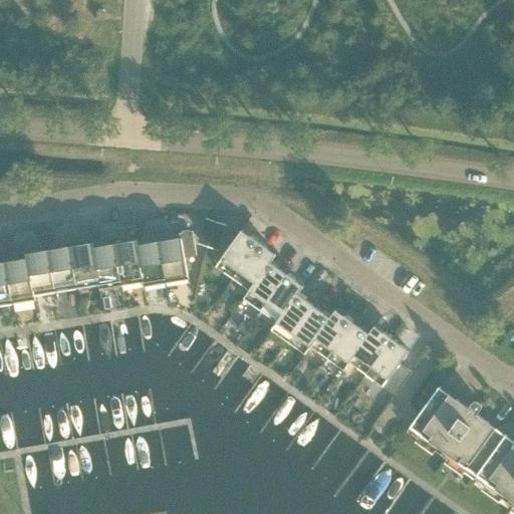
[(233,278),(259,242),(242,229),(216,266),(233,278)]
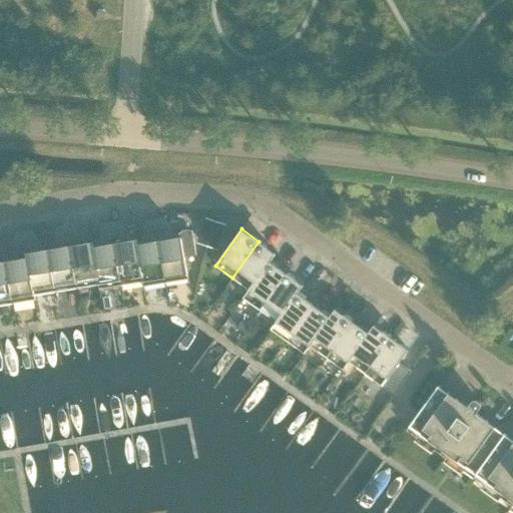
[(159,240),(166,283),(188,280),(184,258),(196,255),(192,230),(179,232),(180,237),(159,240)]
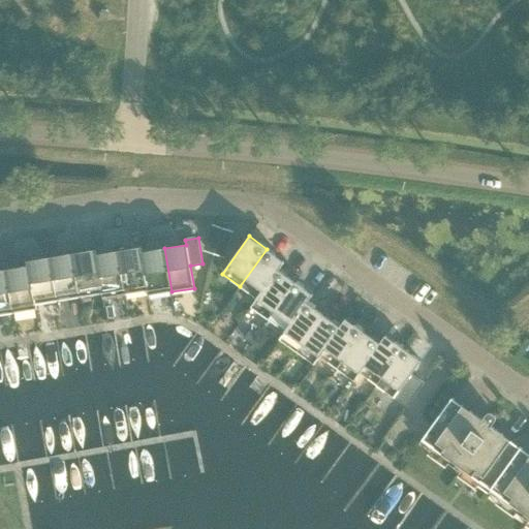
[(126,294),(147,290),(148,290),(142,252),(142,247),(119,251),(126,294)]
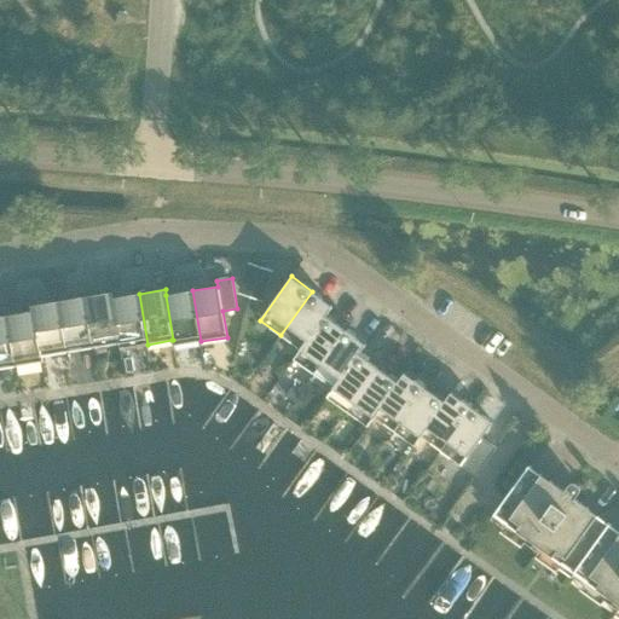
[(173,340),(172,340),(173,346),(201,341),(192,290),(166,295),(173,340)]
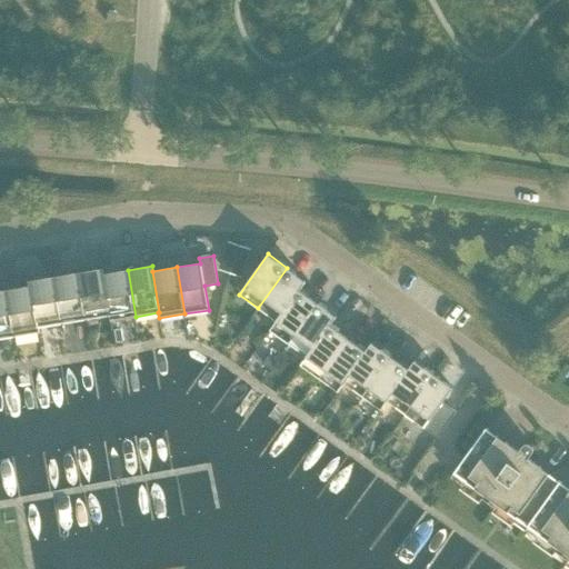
[(305,281),(287,268),(258,308),(276,321),(269,329),(270,330),(305,281)]
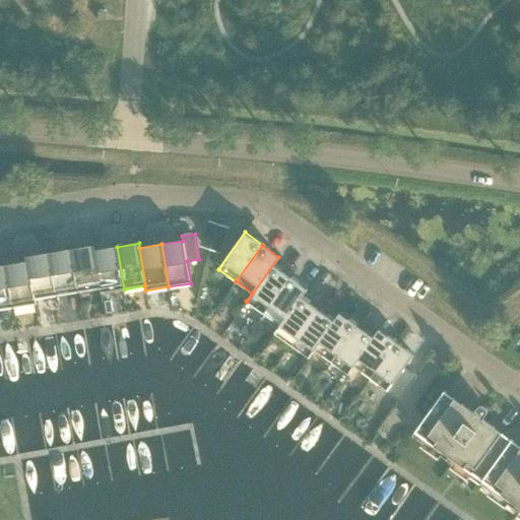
[(78,291),(100,288),(101,288),(94,251),(93,246),(71,250),(78,291)]
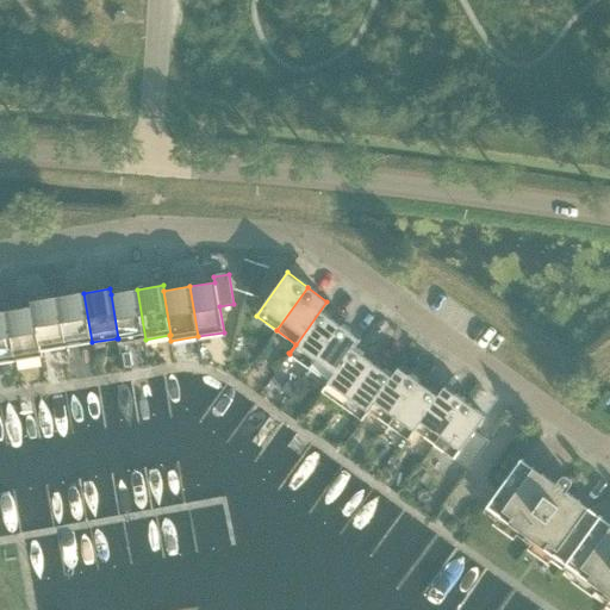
[(118,338),(117,338),(118,344),(145,340),(137,290),(111,294),(118,338)]
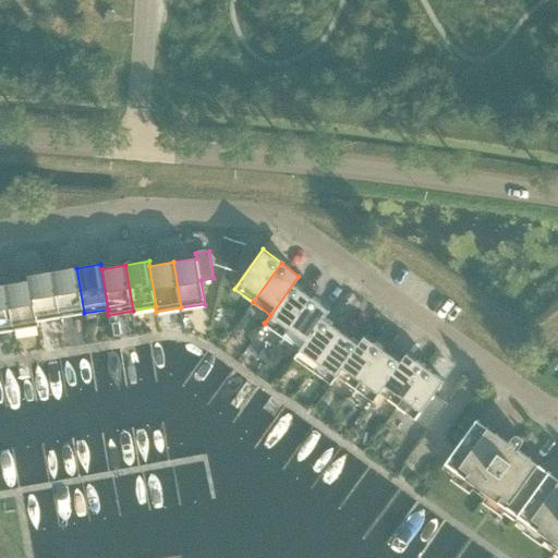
[(60,317),(84,313),(76,268),(52,271),(60,317)]
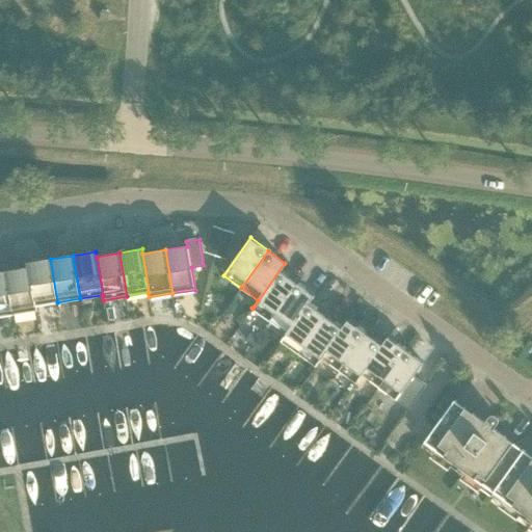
[(27,263),(28,268),(35,307),(35,306),(57,302),(50,259),(27,263)]
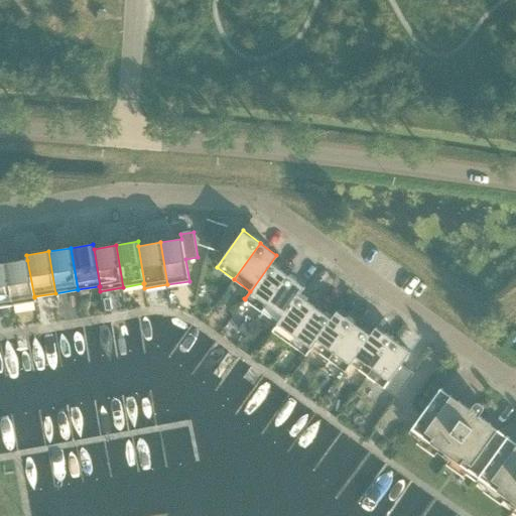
[(277,255),(276,255),(245,299),(261,311),(287,274),(271,263),(277,255)]
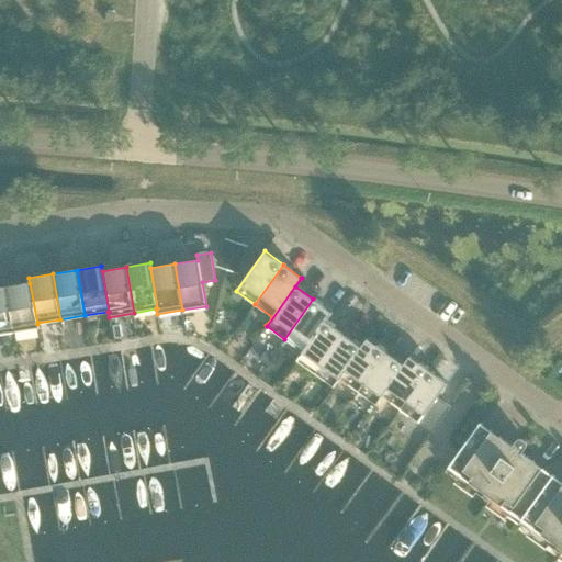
[(30,283),(7,287),(14,333),(38,328),(37,323),(37,324),(30,283)]
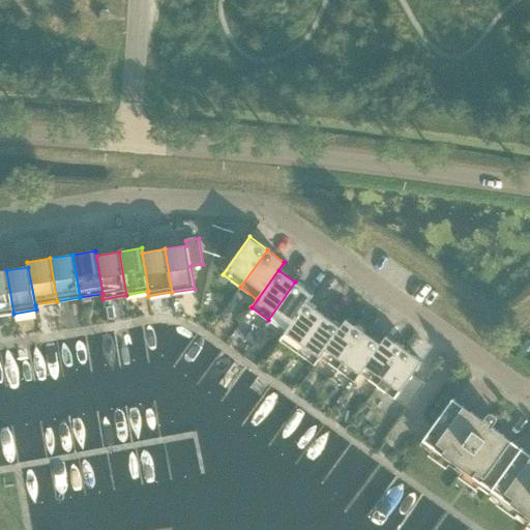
[(0,316),(13,314),(6,270),(0,271),(0,316)]
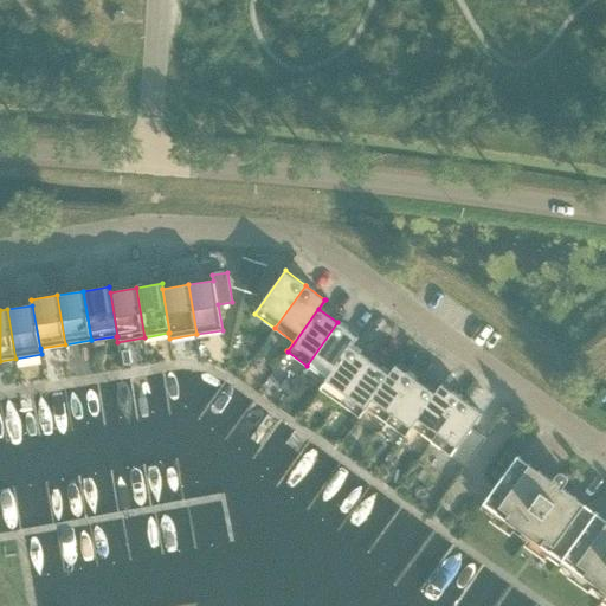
[(320,388),(358,336),(337,322),(307,366),(326,379),(320,388)]
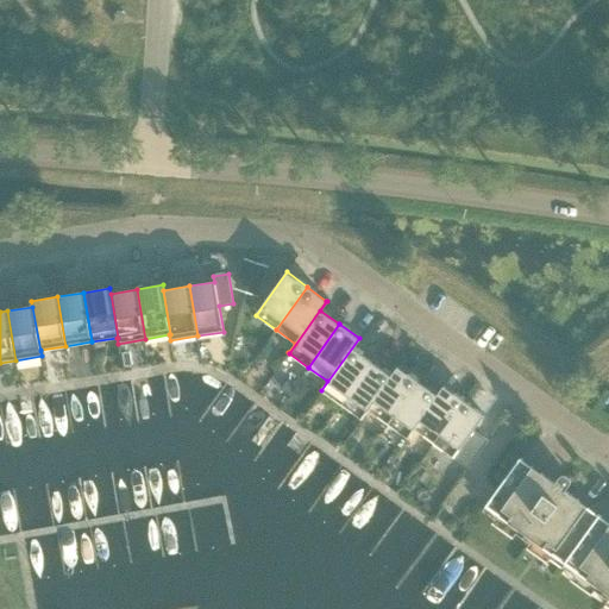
[(360,339),(359,338),(321,390),(341,405),(371,360),(353,347),(360,339)]
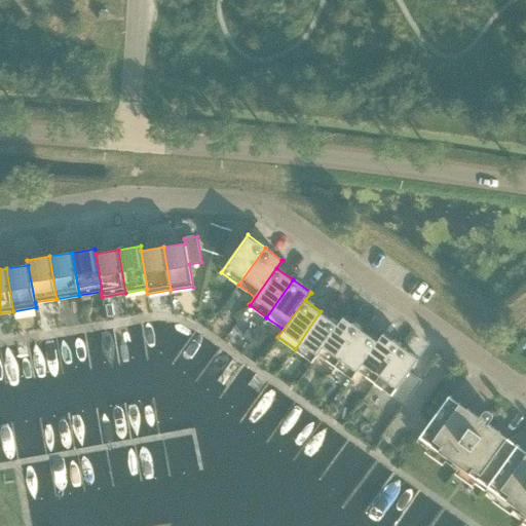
[(311,362),(343,316),(343,315),(337,324),(321,311),(295,349),(311,362)]
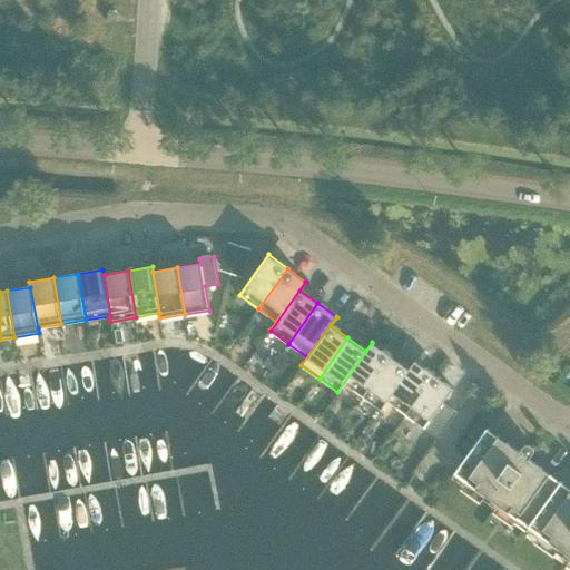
[(391,356),(372,343),(337,392),(338,393),(344,384),(362,396),(391,356)]
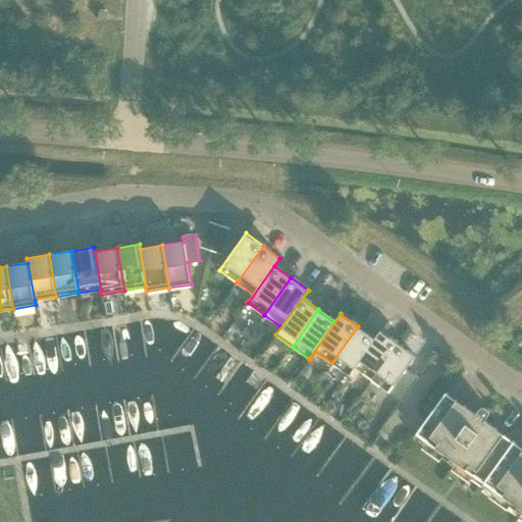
[(374,338),(358,326),(331,363),(349,375),(381,330),(380,330),(374,338)]
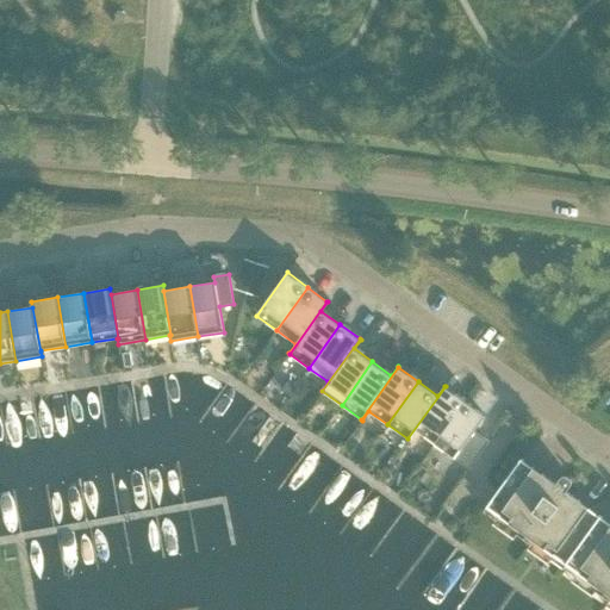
[(465,400),(446,386),(408,439),(408,440),(415,430),(434,444),(465,400)]
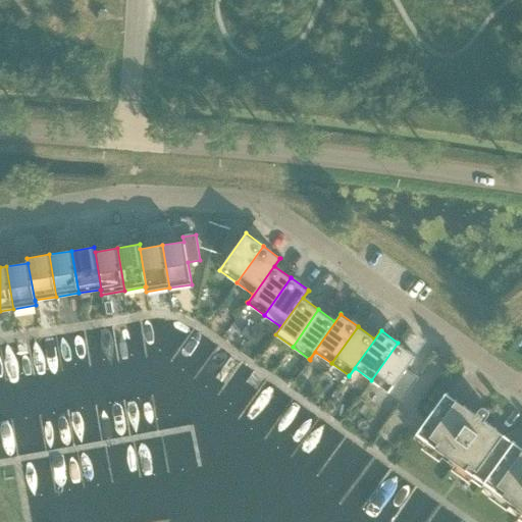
[(415,356),(398,343),(371,380),(388,393),(415,356)]
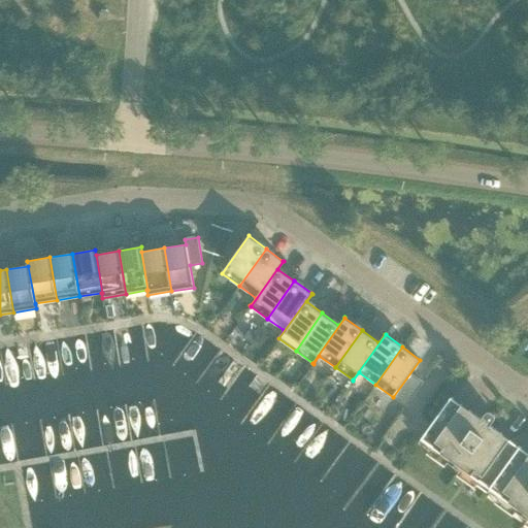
[(435,460),(470,410),(451,397),(419,441),(429,450),(426,454),(435,460)]
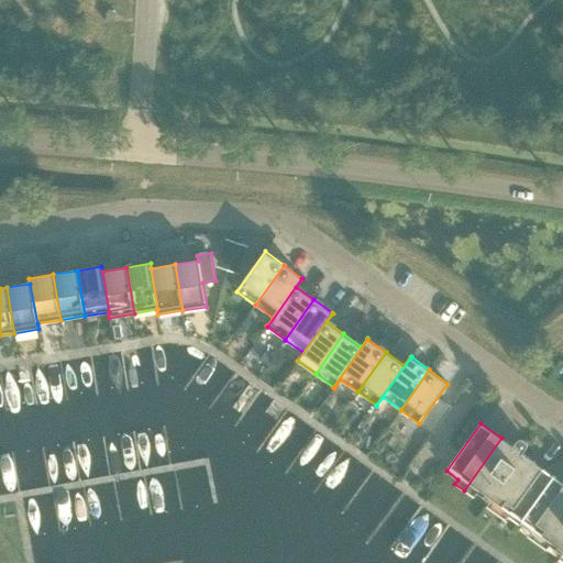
[(483,498),(525,440),(523,440),(522,439),(521,439),(519,440),(518,441),(514,446),(501,438),(464,490),(473,497),(476,493),(483,498)]
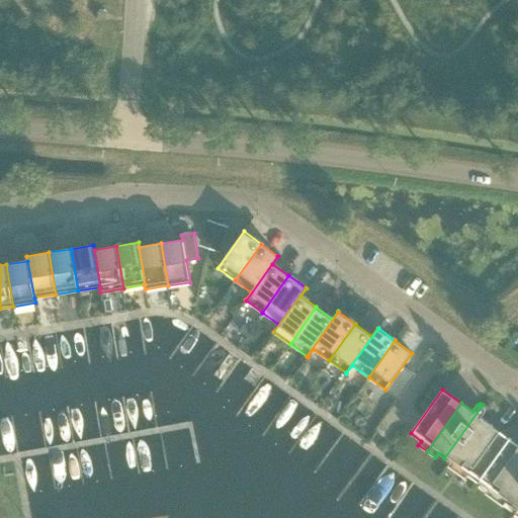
[(456,472),(491,425),(481,417),(484,412),(485,411),(485,410),(485,409),(485,407),(484,406),(483,405),(444,458),(450,462),(447,466),(456,472)]
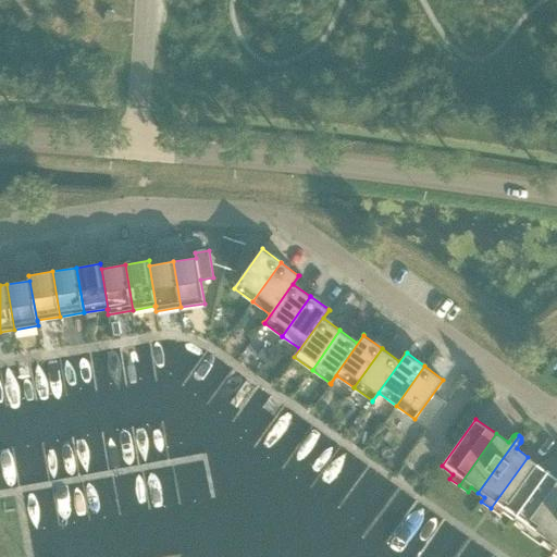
[(514,519),(548,471),(528,457),(491,508),(500,515),(503,511),(514,519)]
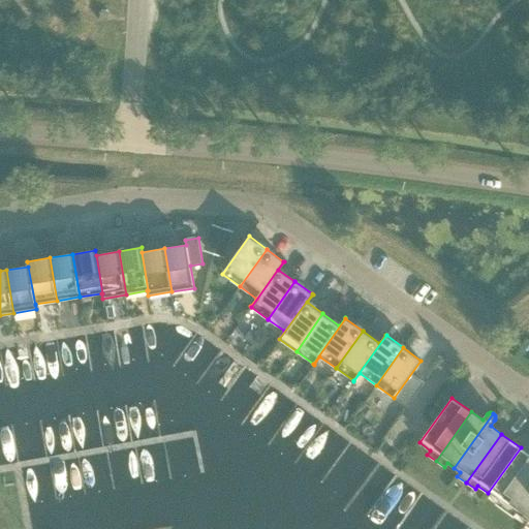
[(504,510),(528,475),(528,453),(521,447),(488,493),(498,500),(495,504),(504,510)]
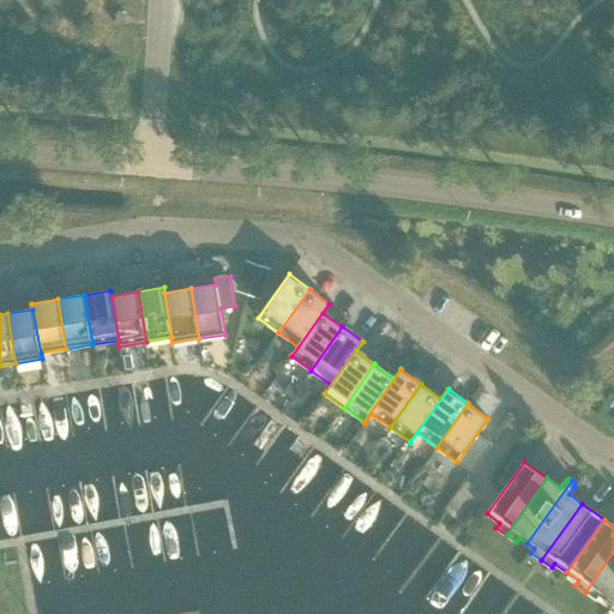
[(606,601),(613,589),(613,552),(585,593),(596,600),(599,595),(606,601)]
